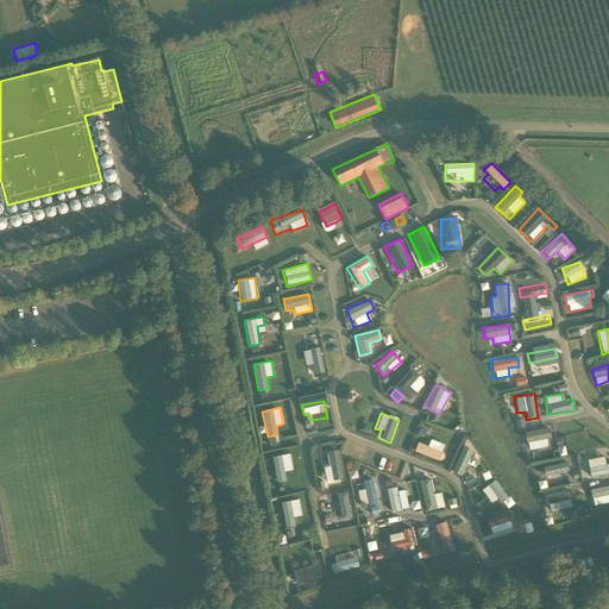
[(330,426),(328,418),(319,420),(321,428),(330,426)]
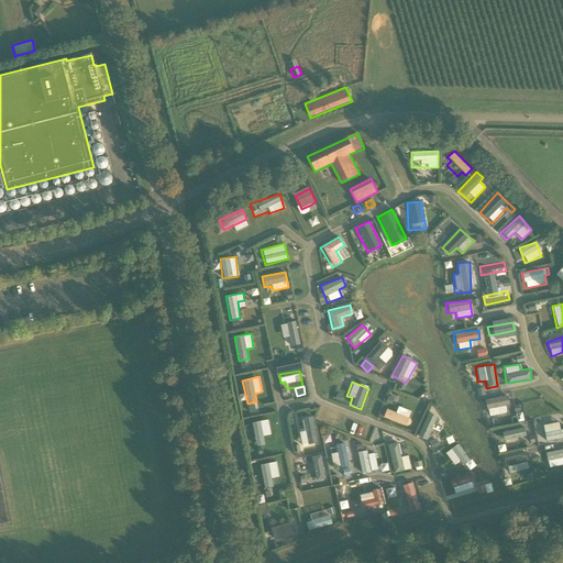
[(504,405),(508,404),(507,396),(484,400),(486,417),(505,414),(504,405)]
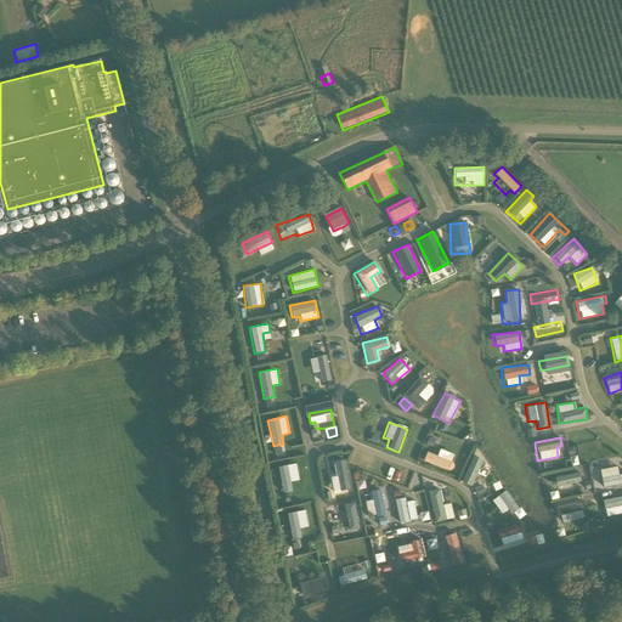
[(437,448),(435,456),(424,451),(420,461),(448,471),(454,454),(437,448)]
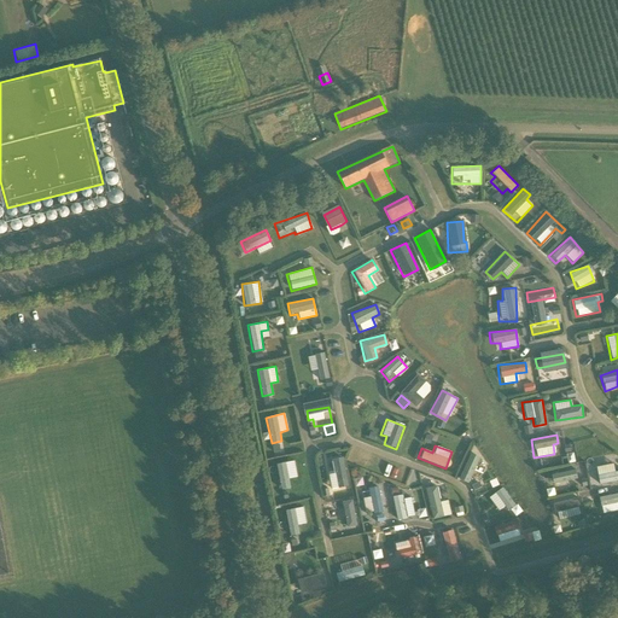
[(468,453),(456,479),(466,483),(470,477),(477,479),(483,466),(476,462),(478,458),(468,453)]
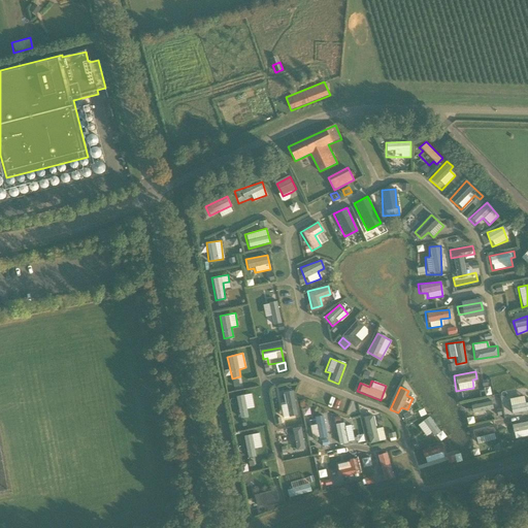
[(282,418),(297,415),(293,390),(283,392),(284,404),(279,404),(282,418)]
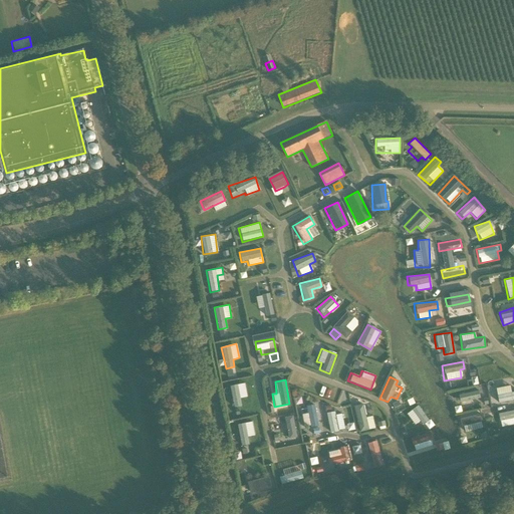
[(242,405),(240,398),(247,397),(243,382),(228,386),(234,408),(242,405)]
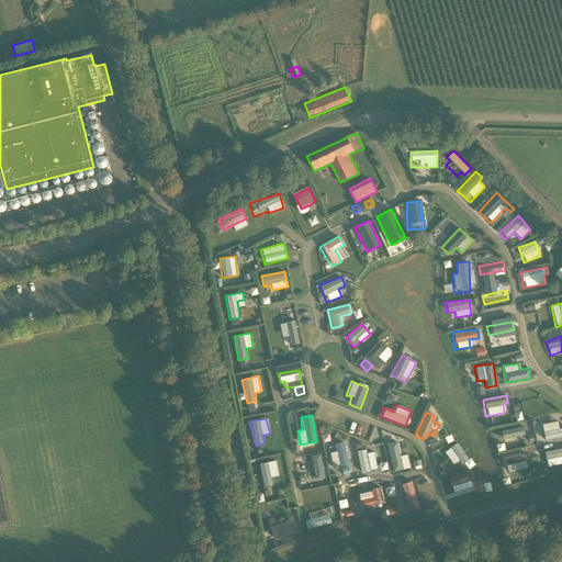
[(561,427),(558,429),(555,420),(540,425),(544,441),(561,436),(561,427)]
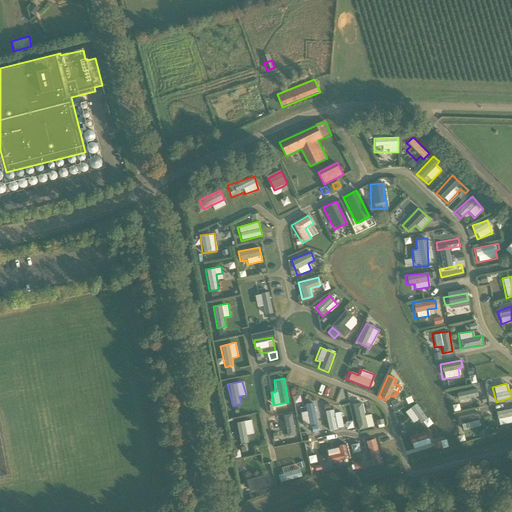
[(477,384),(448,389),(452,411),(458,410),(457,401),(479,397),(477,384)]
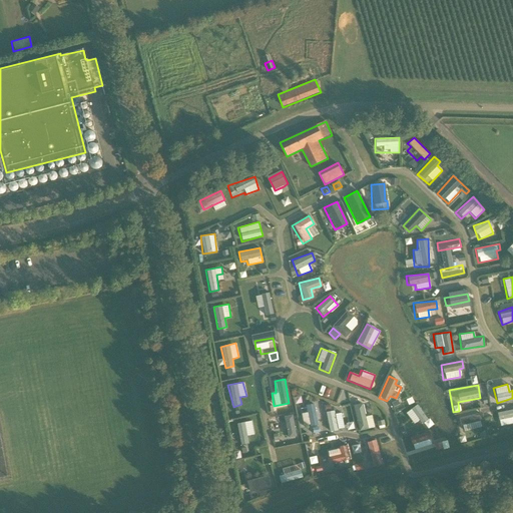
[(306,413),(301,413),(302,426),(318,425),(315,403),(306,404),(306,413)]
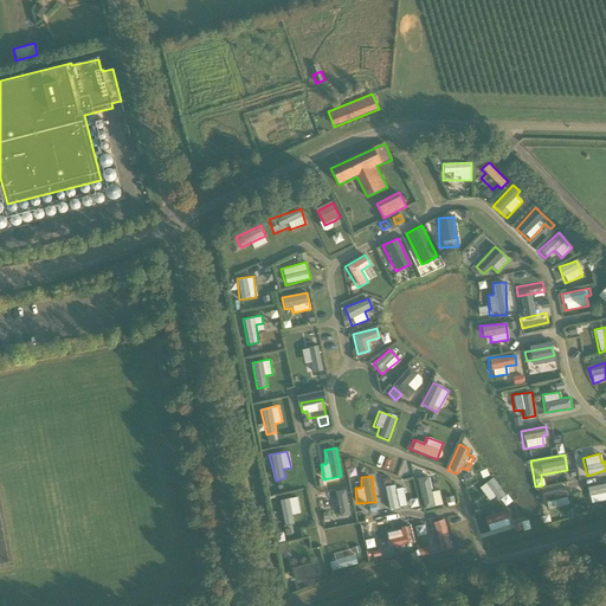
[(414,479),(423,509),(442,504),(438,490),(431,491),(426,476),(414,479)]
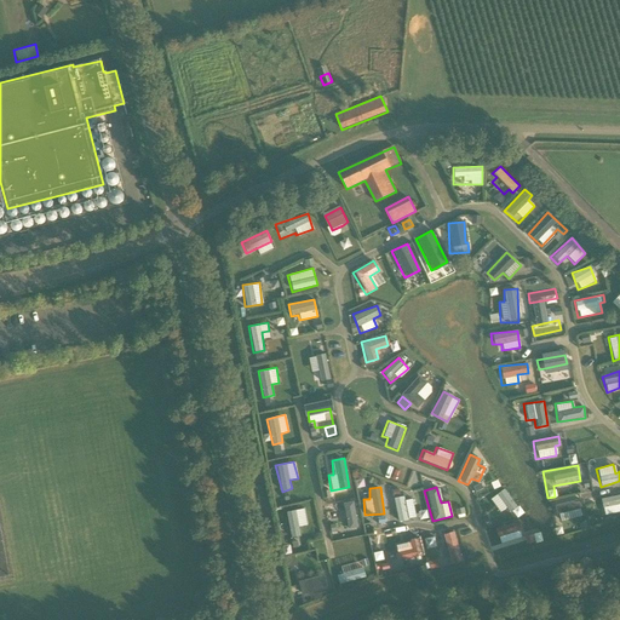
[(504,488),(489,499),(500,515),(516,504),(504,488)]
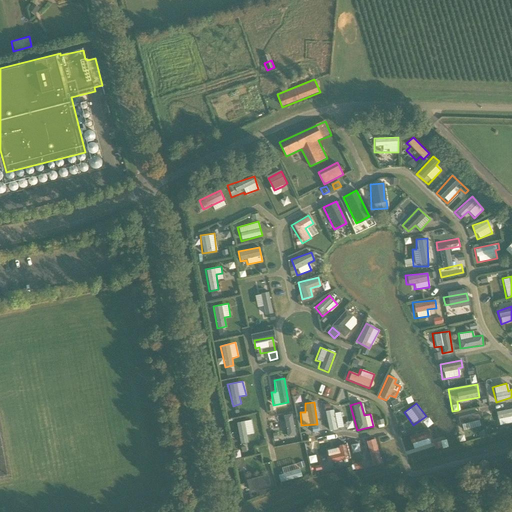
[(511,407),(495,412),(498,425),(511,421),(511,407)]
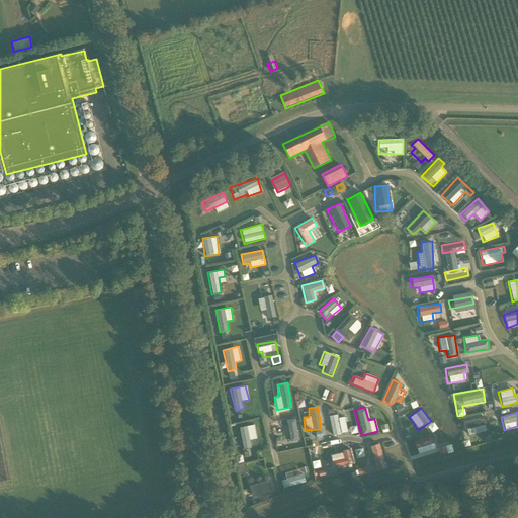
[(483,413),(462,417),(467,436),(488,431),(483,413)]
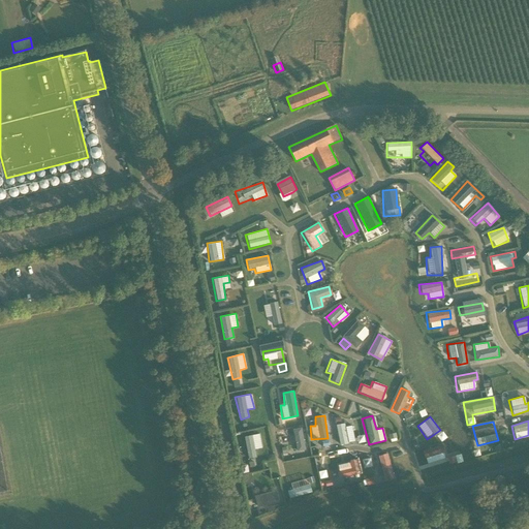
[(336,444),(345,444),(346,424),(337,424),(336,444)]
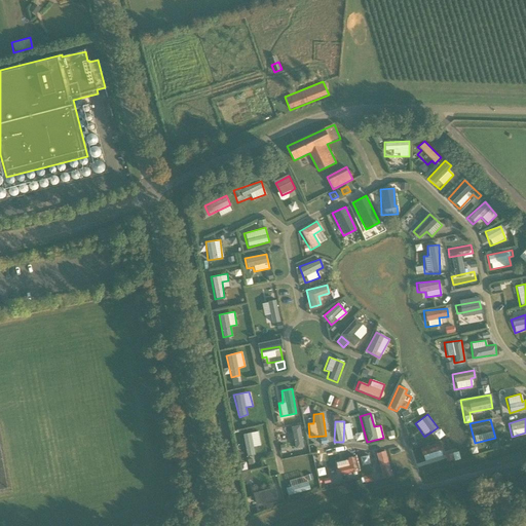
[(301,425),(285,426),(286,438),(290,438),(291,449),(303,448),(301,425)]
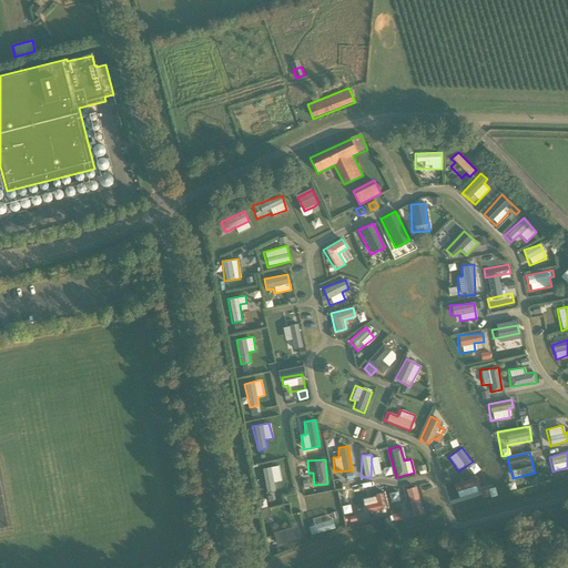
[(275,490),(273,483),(281,480),(277,465),(261,468),(266,493),(275,490)]
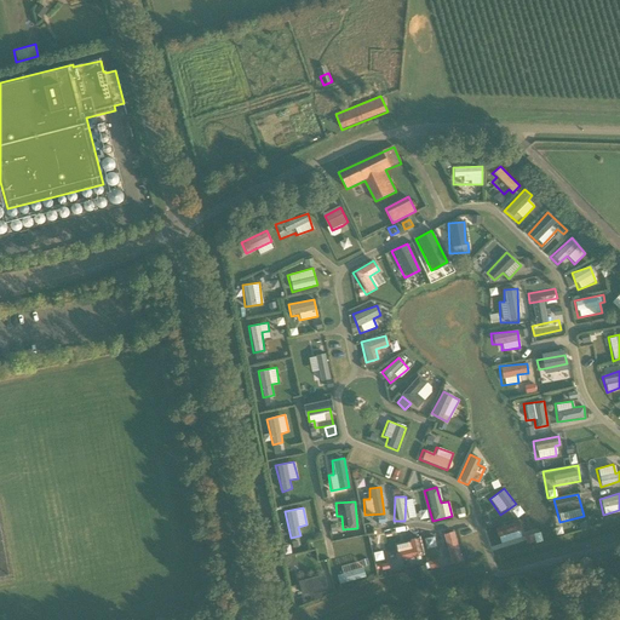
[(516,521),(493,527),(498,544),(521,538),(516,521)]
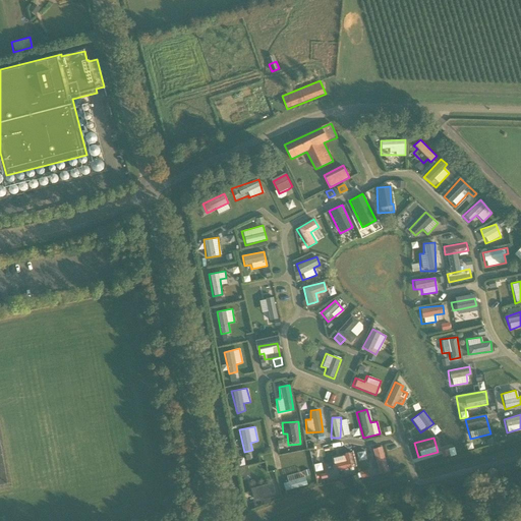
[(495,444),(493,438),(486,440),(488,446),(495,444)]
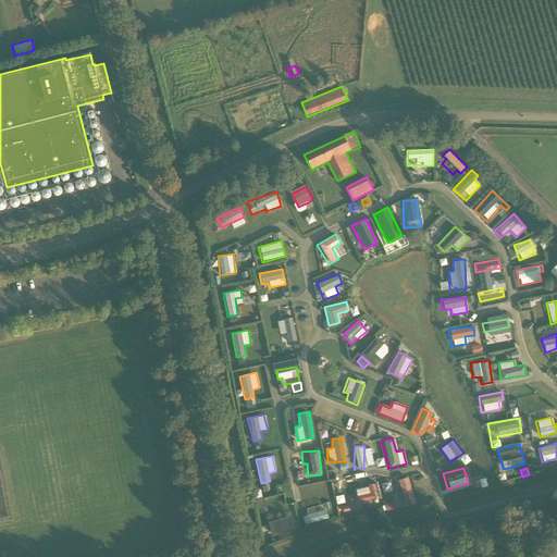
[(407,506),(416,504),(408,478),(399,480),(407,506)]
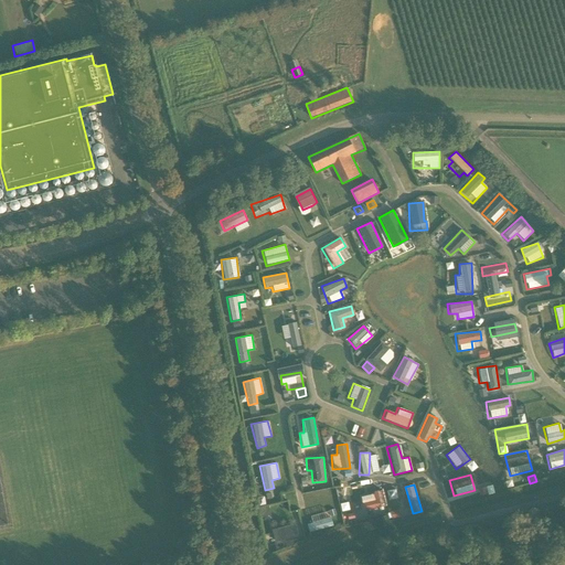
[(385,491),(387,500),(397,498),(395,489),(385,491)]
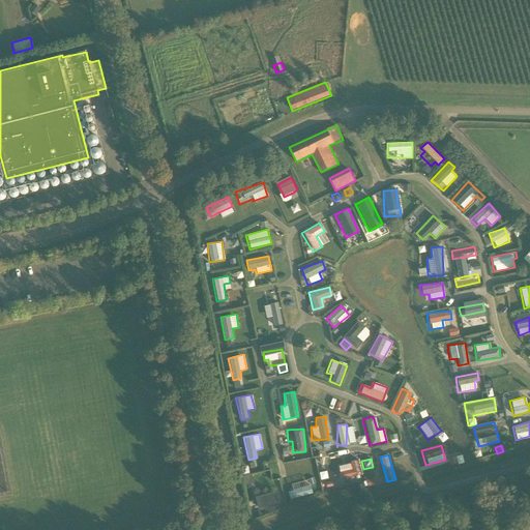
[(335,472),(337,480),(359,475),(356,460),(341,463),(343,470),(335,472)]
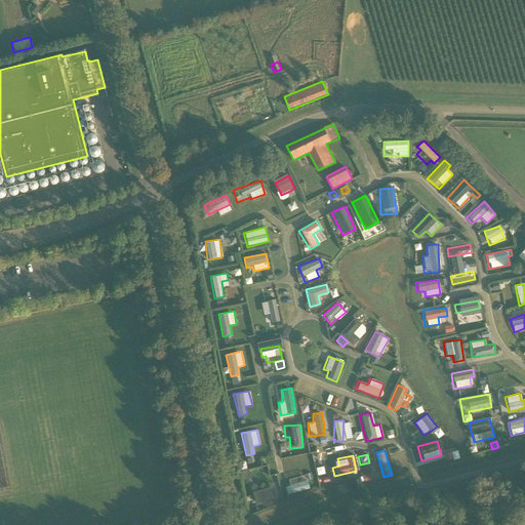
[(290,467),(295,488),(305,486),(298,463),(290,467)]
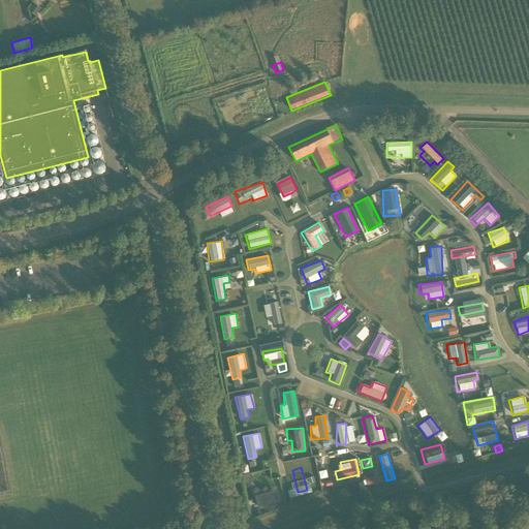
[(275,490),(253,496),(256,507),(278,501),(275,490)]
